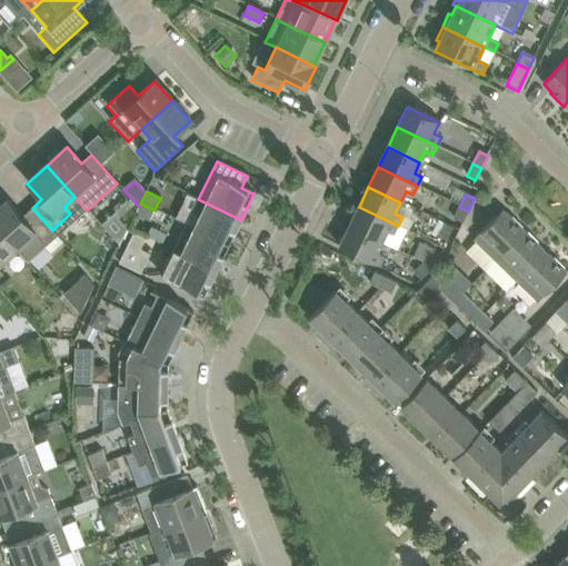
[(187,225),(186,225),(229,246),(241,220),(198,199),(192,212),(199,216),(193,228),(187,225)]
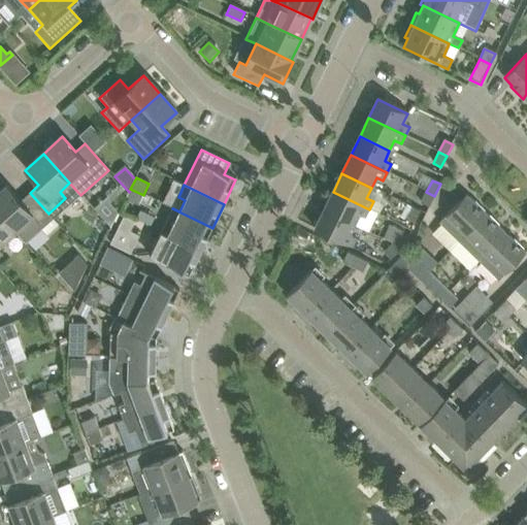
[(0,216),(14,232),(25,223),(31,230),(48,214),(30,193),(21,202),(6,187),(0,192),(0,216)]
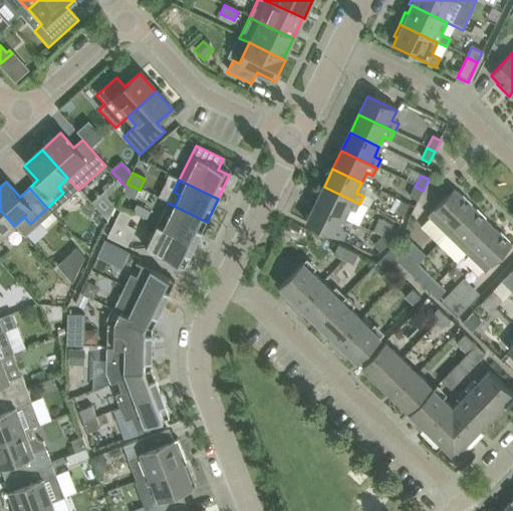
[(135,200),(140,190),(126,184),(125,187),(121,194),(135,200)]
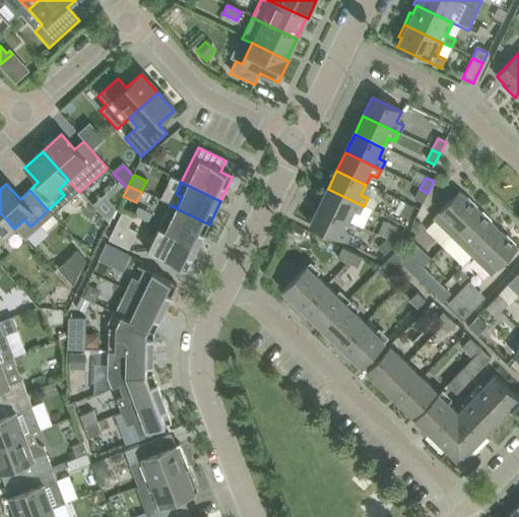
[(328,189),(319,207),(348,221),(352,211),(360,214),(364,206),(328,189)]
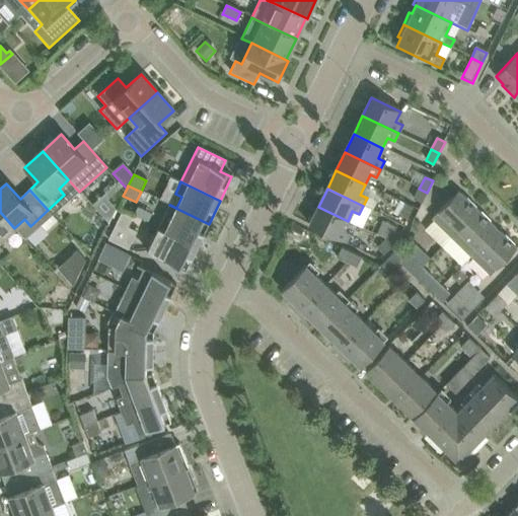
[(422,204),(427,193),(419,189),(414,200),(422,204)]
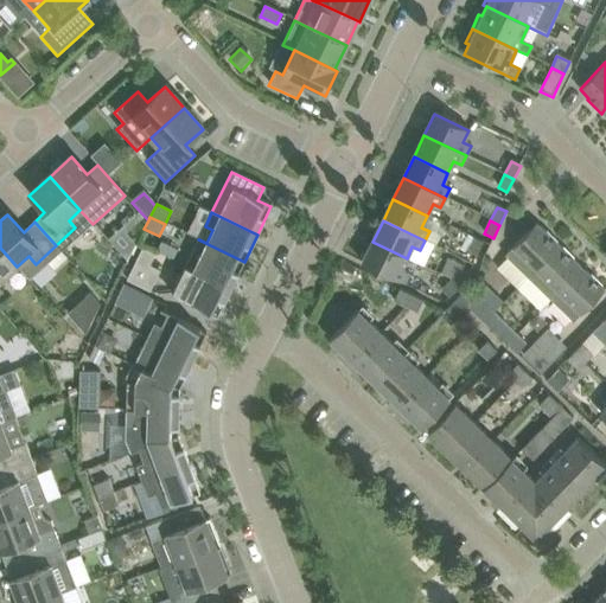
[(504,256),(528,278),(560,245),(546,232),(544,235),(535,225),(518,243),(504,256)]
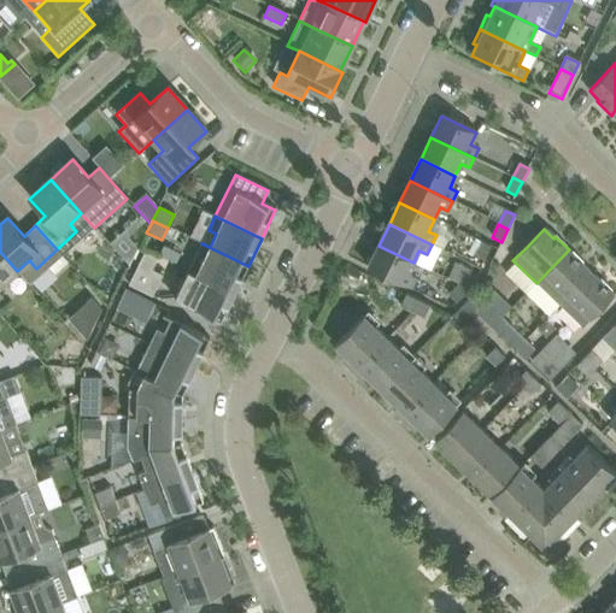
[(491,247),(480,242),(474,255),(485,260),(491,247)]
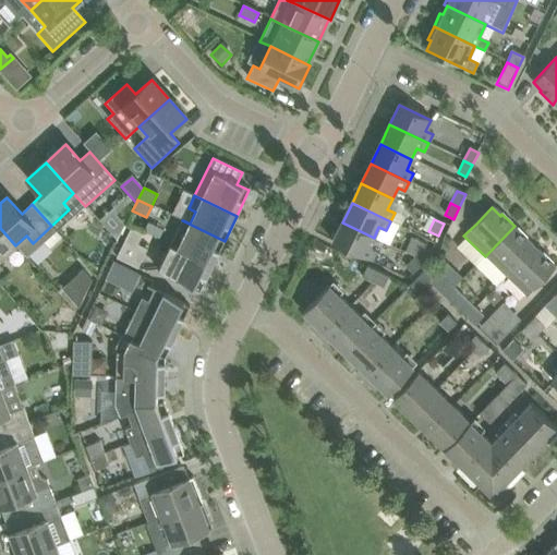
[(182,220),(170,245),(212,266),(225,241),(182,220)]
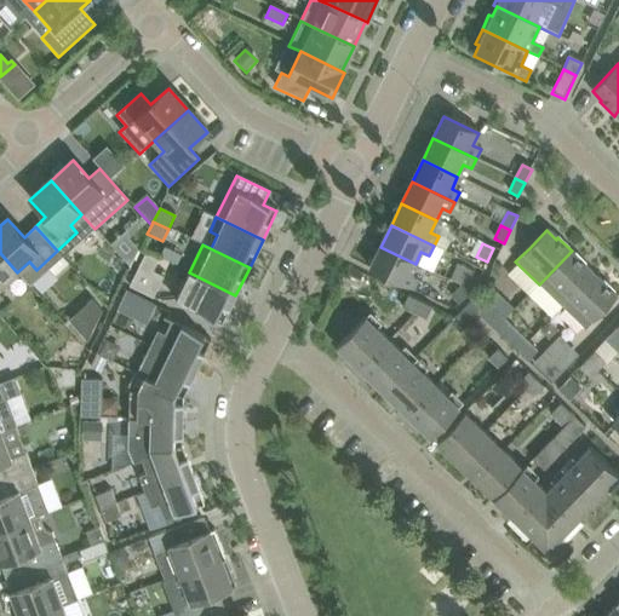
[(410,276),(416,264),(380,247),(370,270),(412,291),(417,280),(410,276)]
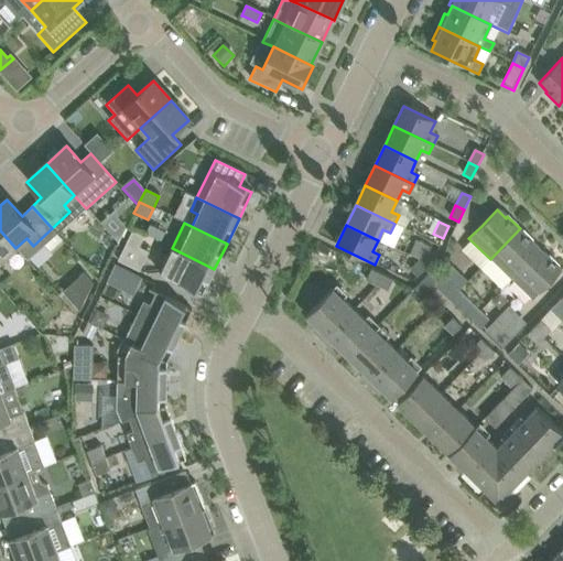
[(520,228),(490,259),(511,280),(539,250),(531,243),(533,241),(520,228)]
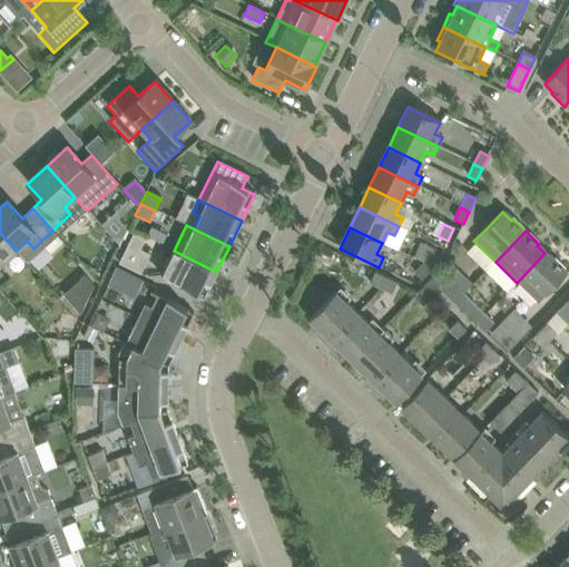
[(134,232),(118,264),(140,275),(149,254),(140,251),(146,237),(134,232)]
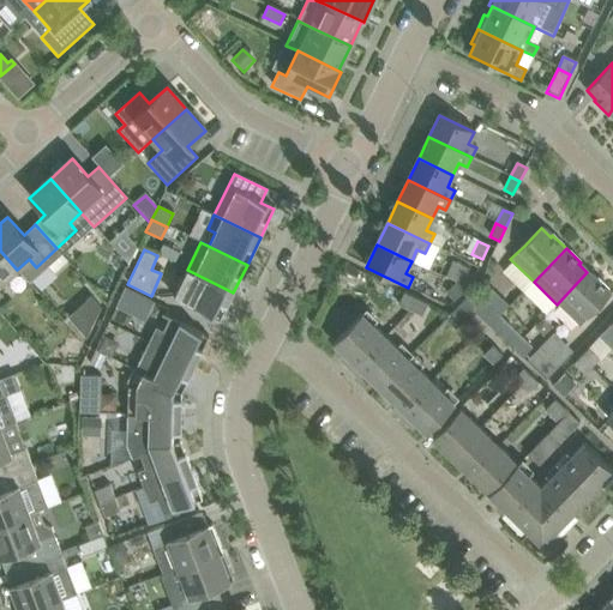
[(0,297),(2,296),(0,294),(0,284),(17,270),(0,251),(0,297)]
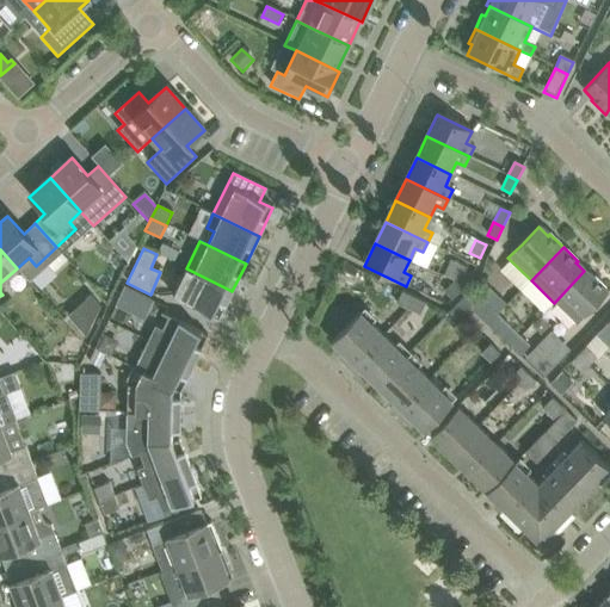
[(219,320),(232,291),(186,268),(173,297),(219,320)]
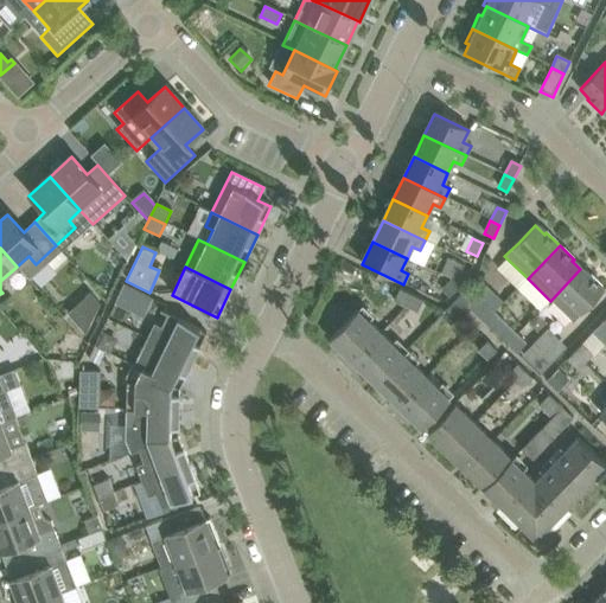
[(461,269),(451,280),(459,288),(470,277),(461,269)]
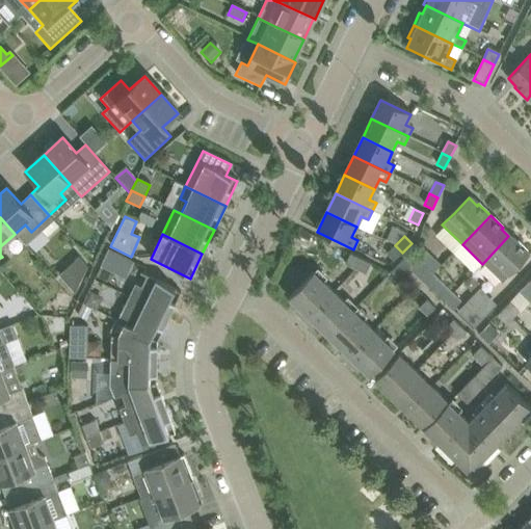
[(508,236),(482,264),(502,284),(530,255),(518,242),(516,243),(508,236)]
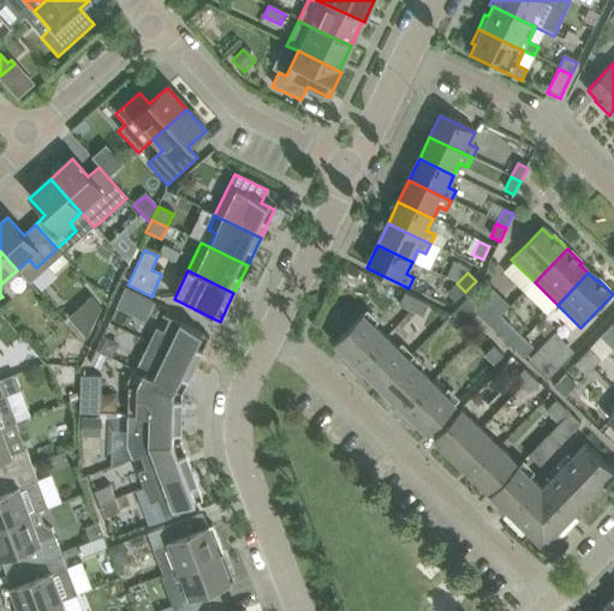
[(454,303),(465,292),(457,283),(447,294),(454,303)]
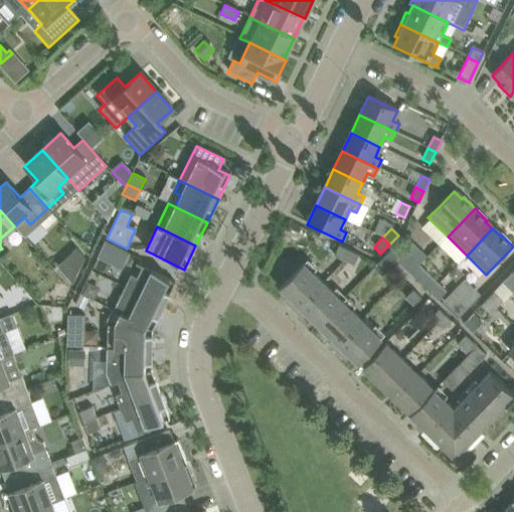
[(388,253),(397,262),(410,275),(418,266),(426,259),(416,250),(410,244),(405,240),(399,247),(396,244),(388,253)]
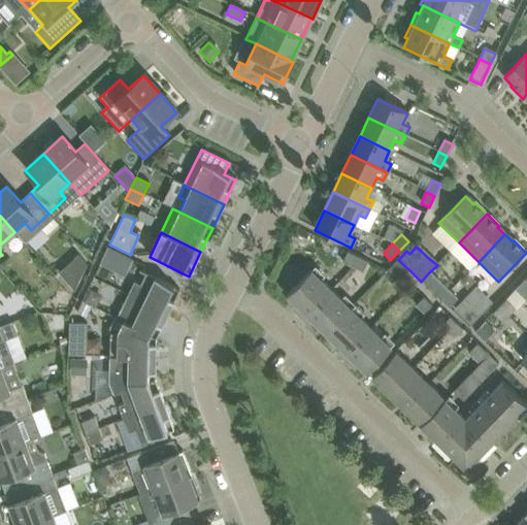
[(112,282),(124,257),(106,249),(94,273),(112,282)]
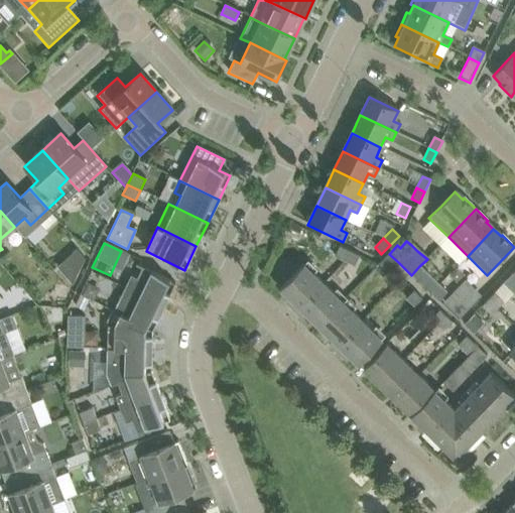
[(359,256),(340,247),(335,258),(354,267),(359,256)]
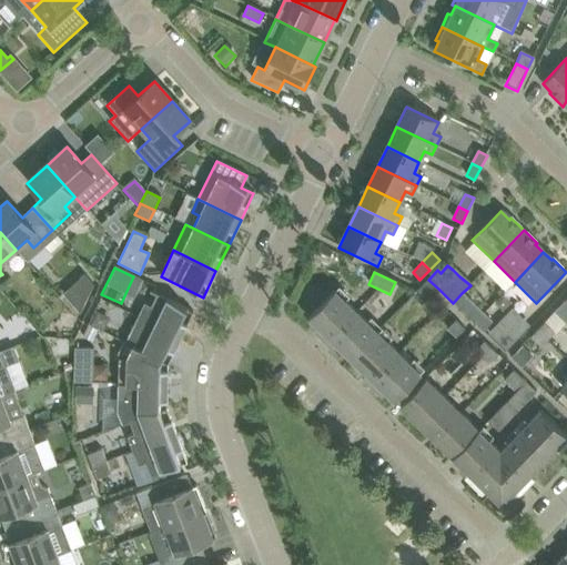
[(84,275),(62,293),(80,314),(93,286),(84,275)]
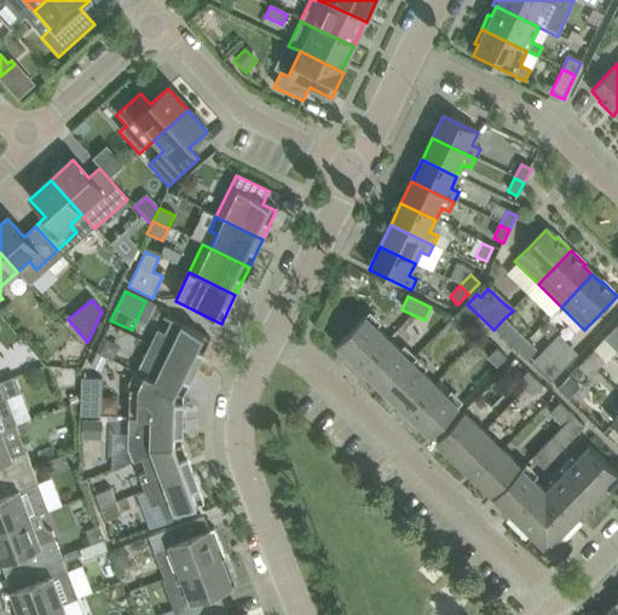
[(460,332),(478,314),(467,305),(450,323),(460,332)]
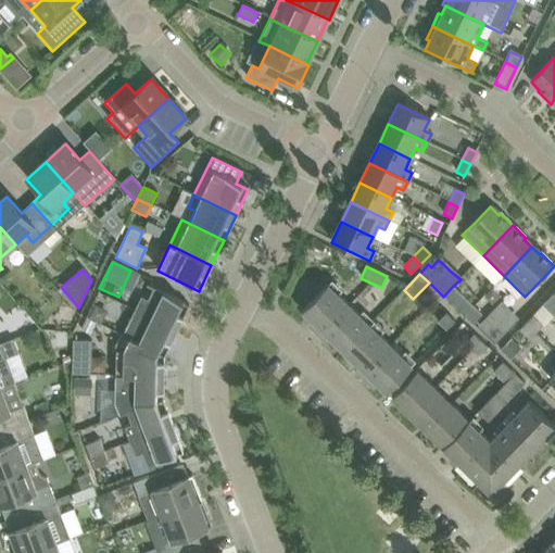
[(318,327),(358,365),(369,377),(366,380),(374,388),(377,385),(387,393),(412,367),(327,285),(302,311),(311,319),(307,324),(315,331),(318,327)]
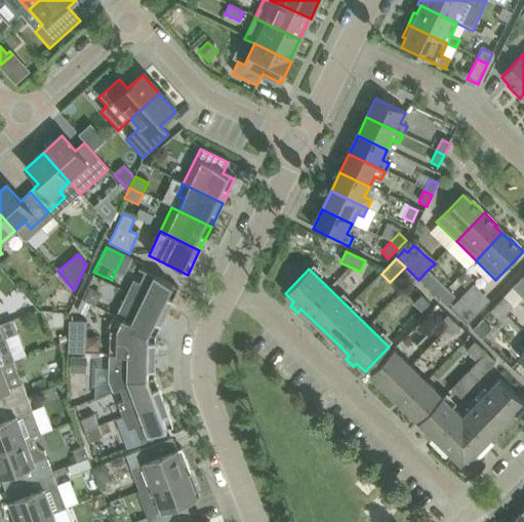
[(418,280),(439,298),(447,290),(427,271),(418,280)]
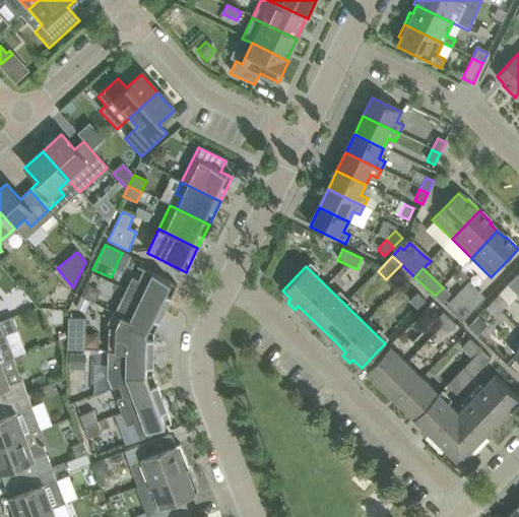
[(132,278),(126,292),(165,310),(176,286),(143,270),(138,281),(132,278)]
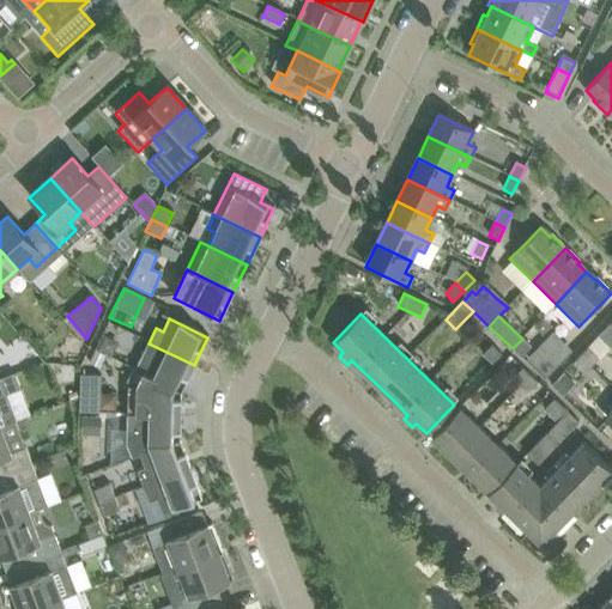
[(522,339),(513,348),(522,358),(531,347),(522,339)]
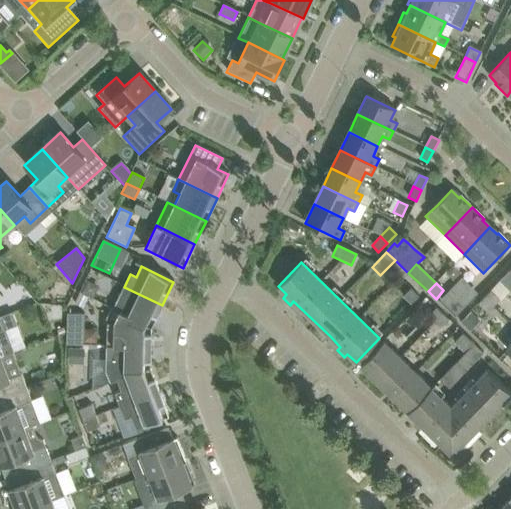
[(86,284),(81,295),(93,300),(98,289),(86,284)]
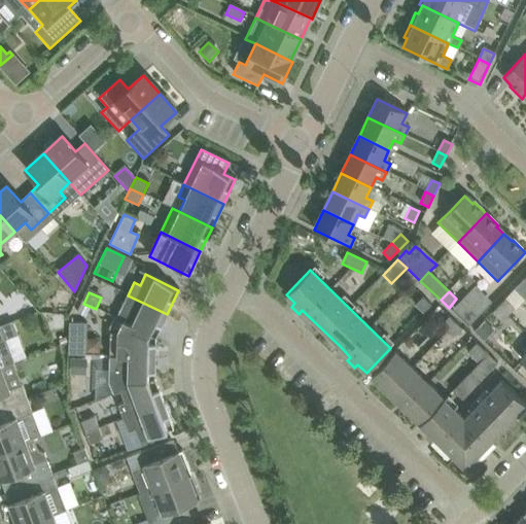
[(116,319),(123,322),(155,339),(167,314),(128,295),(116,319)]
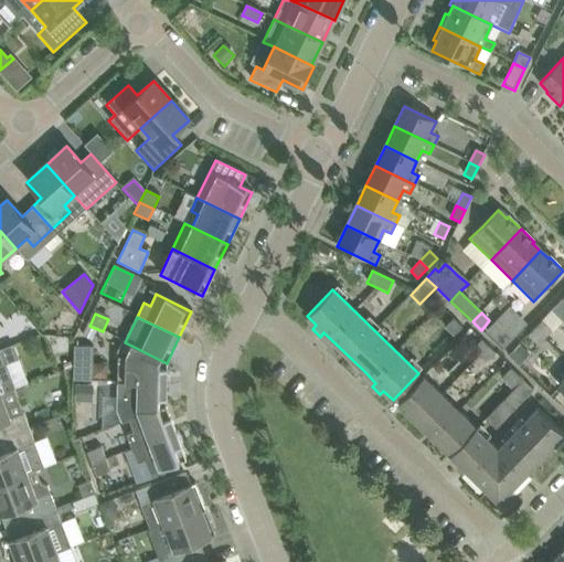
[(463,328),(454,319),(444,329),(453,337),(463,328)]
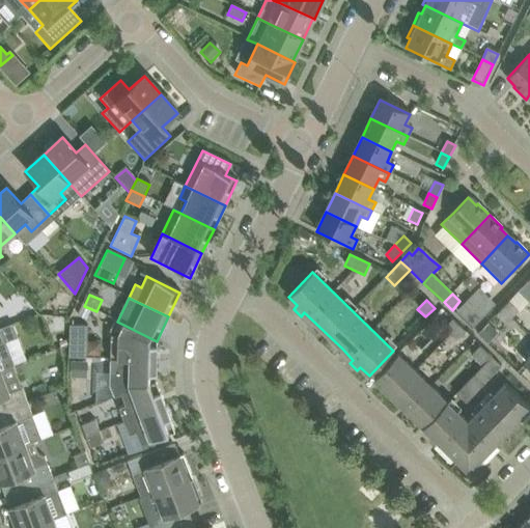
[(468,301),(456,312),(473,328),(484,316),(468,301)]
